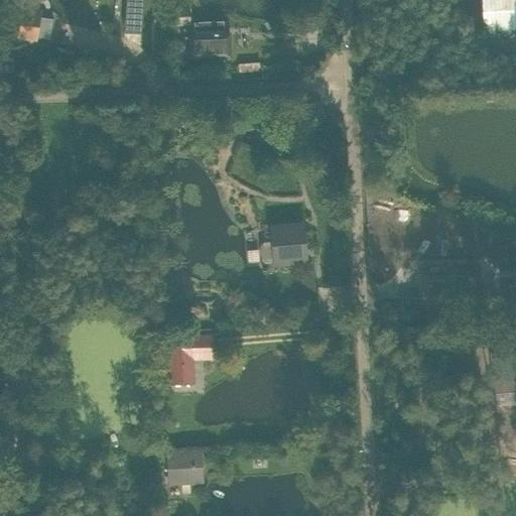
[(124,0),(123,37),(141,38),(142,0),(124,0)]
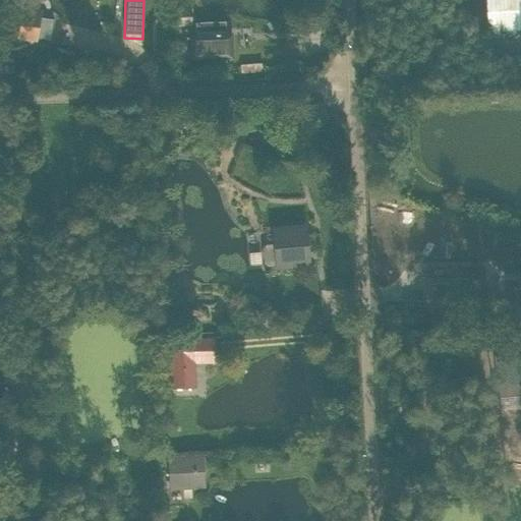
[(520,0),(484,0),(488,52),(520,50),(520,0)]
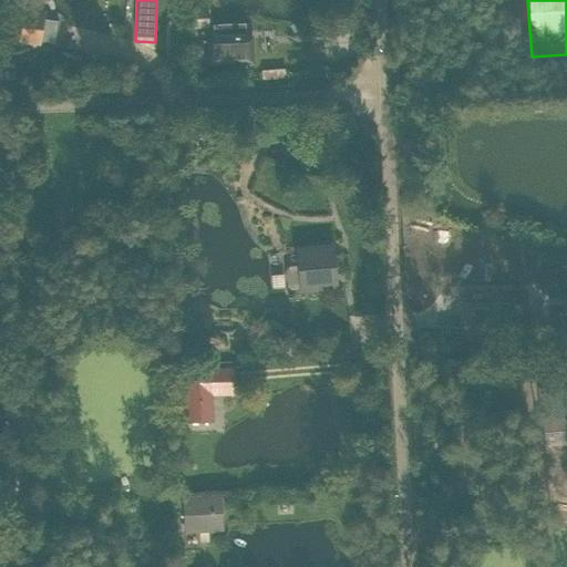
[(37,42),(54,45),(58,22),(44,20),(45,11),(24,9),(19,41),(37,44),(37,42)]
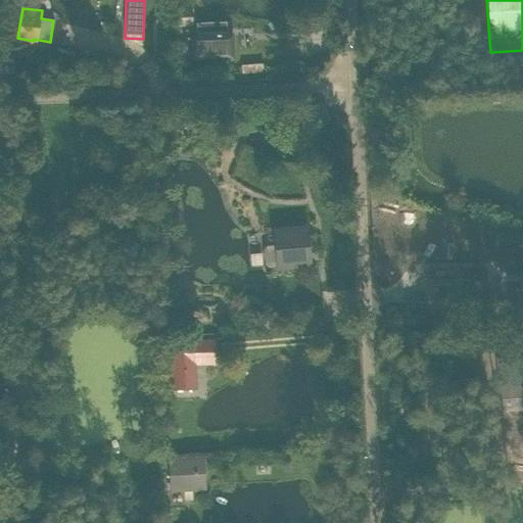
[(176,10),(177,28),(193,27),(192,9),(176,10)]
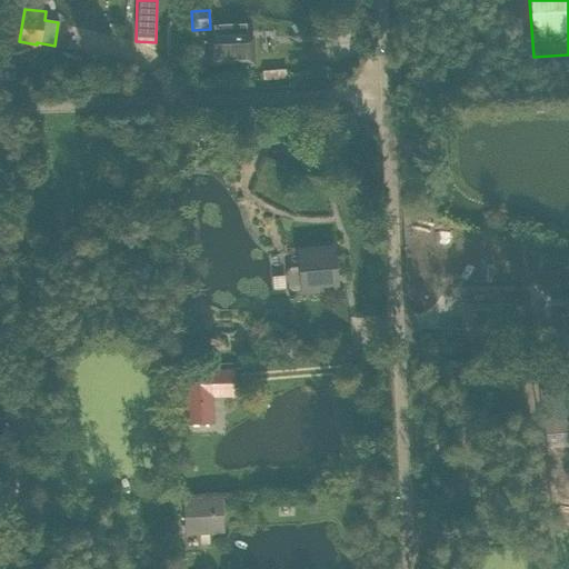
[(206,38),(206,67),(252,66),(252,37),(246,37),(246,25),(213,25),(213,38),(206,38)]
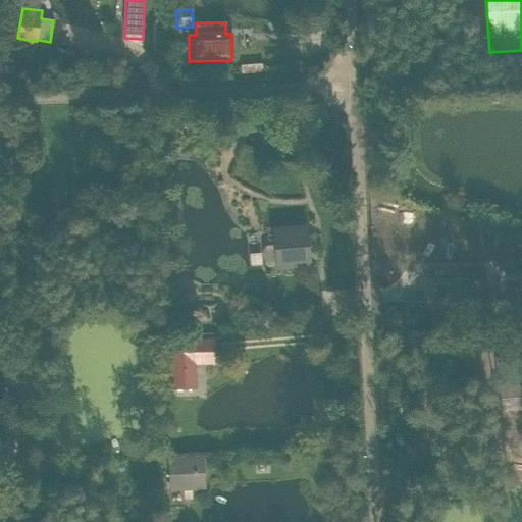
[(0,81),(11,81),(11,56),(0,54),(0,81)]
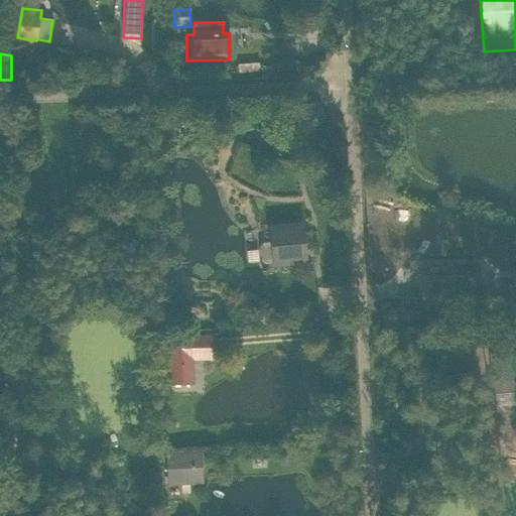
[(155,137),(165,140),(168,133),(163,131),(165,125),(156,122),(152,132),(156,133),(155,137)]
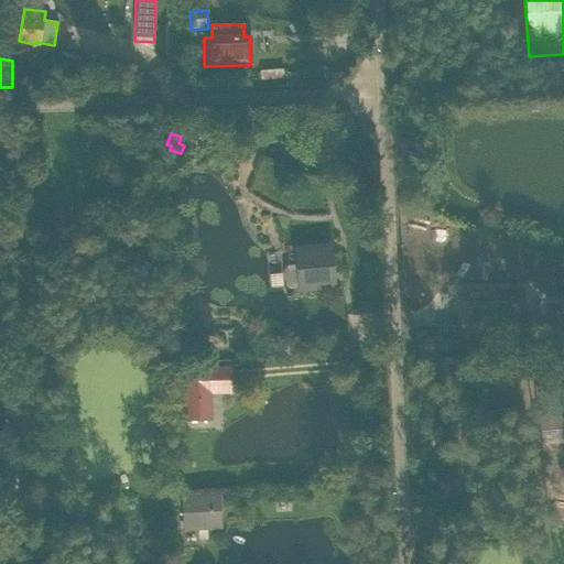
[(502,245),(502,241),(416,210),(410,229),(451,243),(452,241),(498,258),(499,255),(511,259),(514,249),(502,245)]
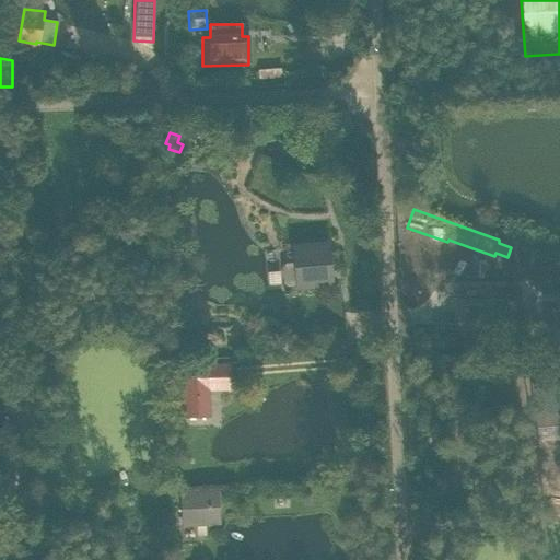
[(296,291),(334,288),(333,280),(342,279),(340,263),(331,264),(328,242),(292,245),(293,263),(286,264),(282,268),(283,284),(288,288),(295,287),(296,291)]
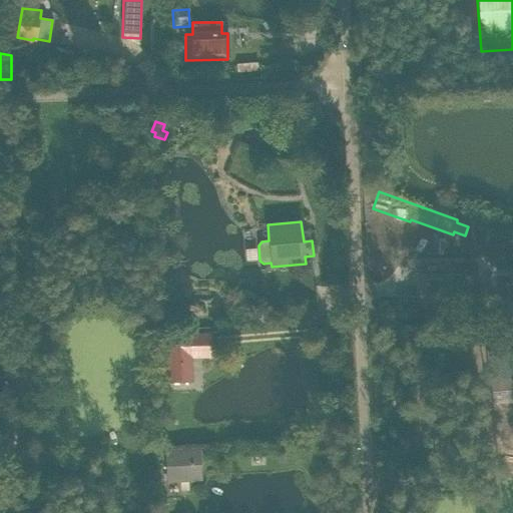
[(223,304),(238,310),(243,298),(228,292),(223,304)]
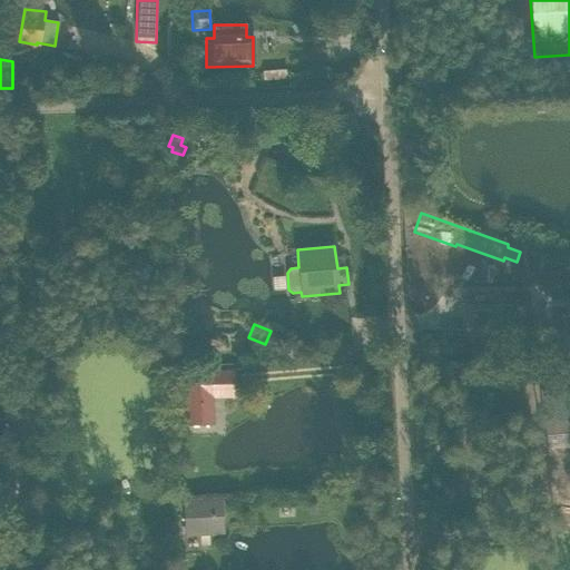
[(185,372),(186,426),(215,425),(214,399),(237,399),(236,370),(185,372)]
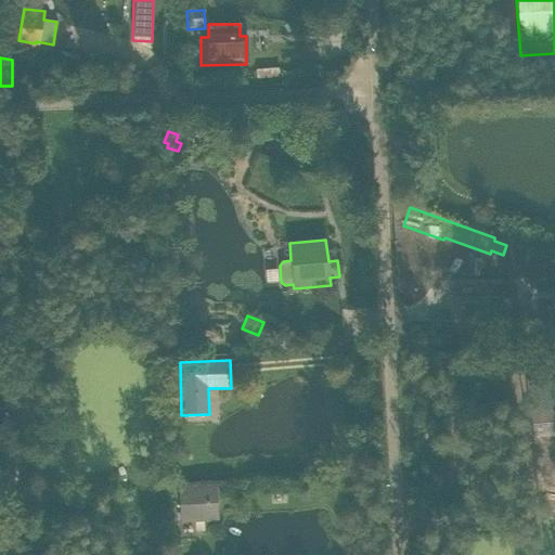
[(531,408),(554,405),(554,370),(528,372),(528,378),(529,408),(531,408)]
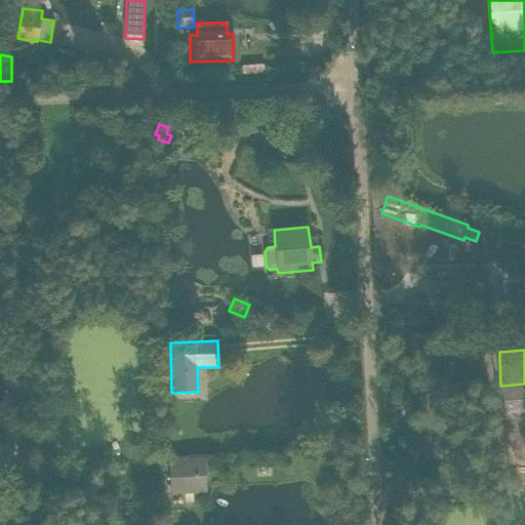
[(524,399),(524,384),(502,386),(503,401),(524,399)]
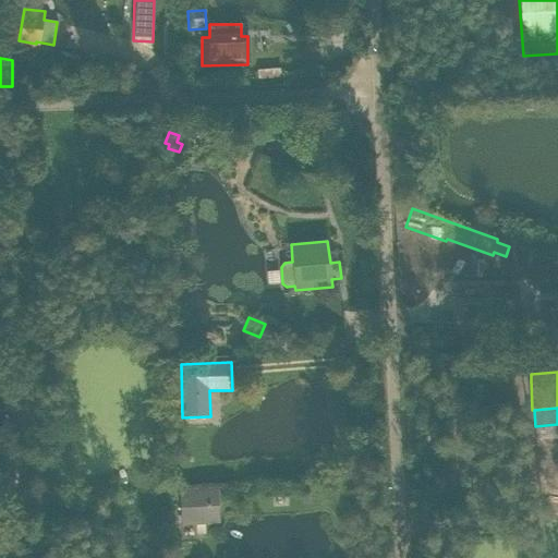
[(203,524),(220,523),(218,488),(179,490),(181,525),(193,524),(194,533),(204,532),(203,524)]
